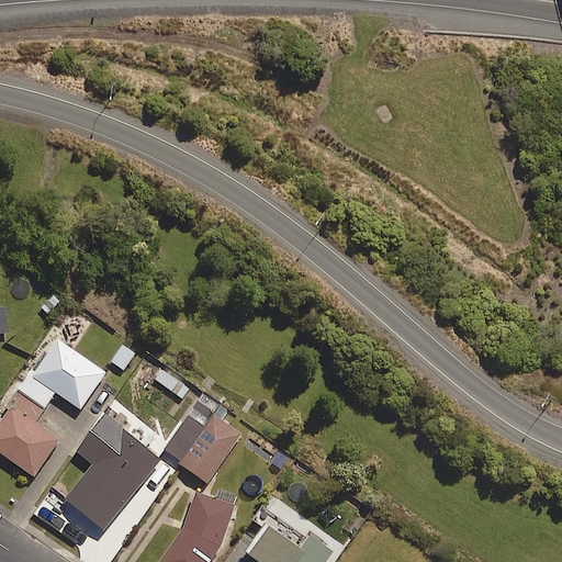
[(0,333),(9,333),(8,306),(0,306),(0,333)]
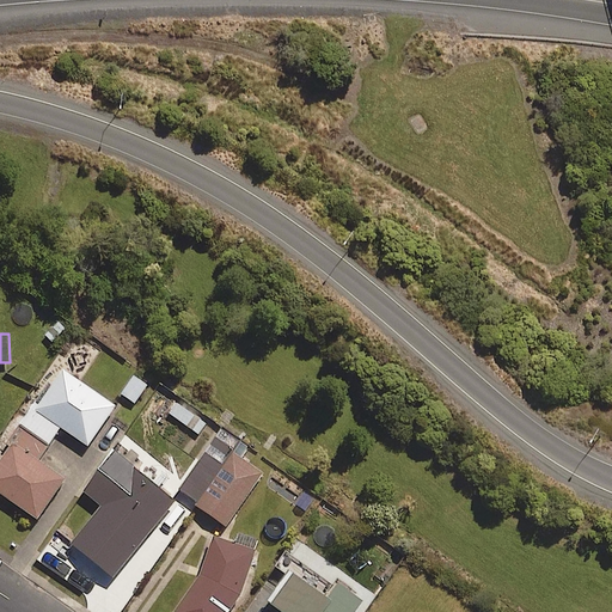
[(112,405),(59,368),(0,454),(0,494),(36,519),(62,479),(36,461),(59,427),(86,446),(112,405)]
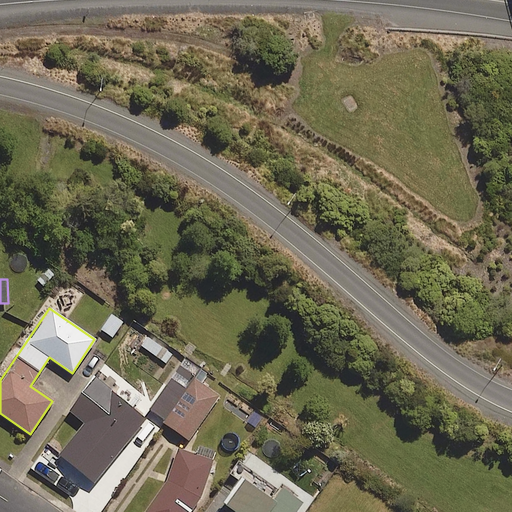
[(123,322),(111,314),(100,329),(112,337),(123,322)]
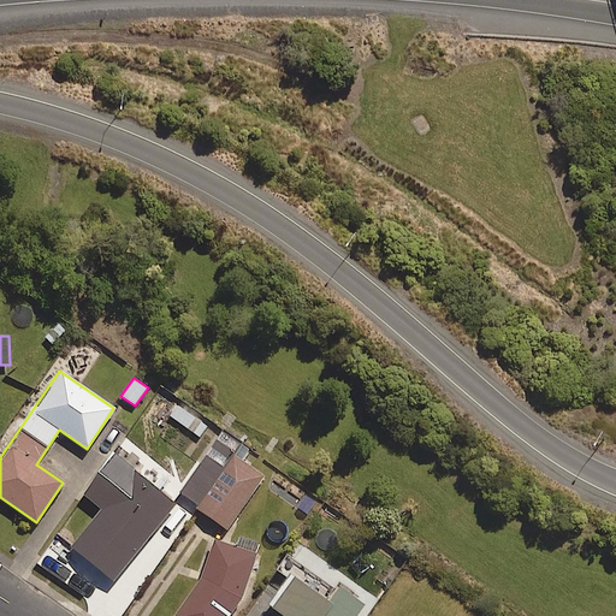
[(208,425),(179,403),(170,415),(199,437),(208,425)]
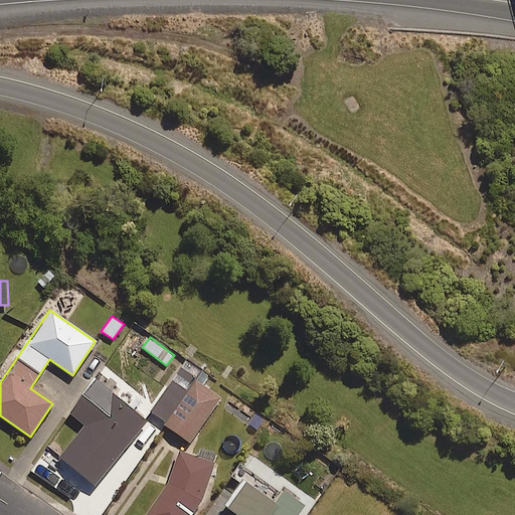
[(201,368),(187,358),(148,413),(189,443),(219,399),(193,380),(201,368)]
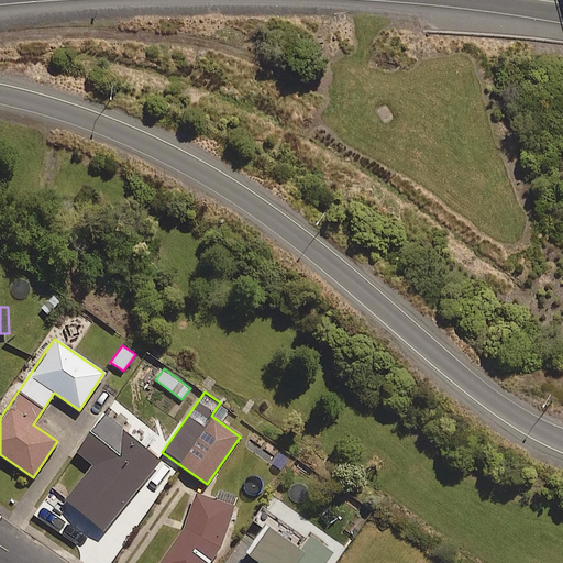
[(158,462),(102,418),(75,452),(92,465),(64,500),(102,531),(158,462)]
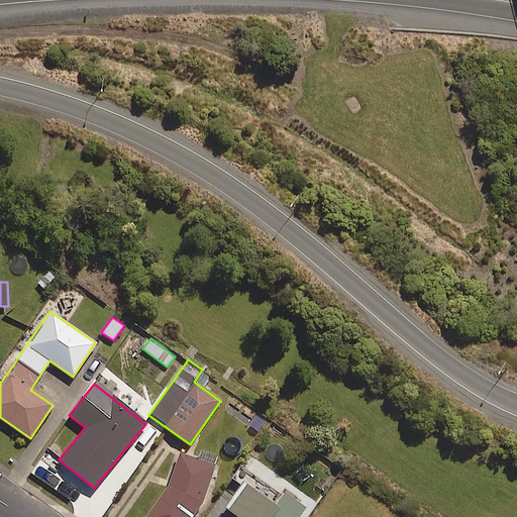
[(193,516),(202,504),(217,455),(196,449),(194,457),(178,452),(167,487),(145,516),(193,516)]
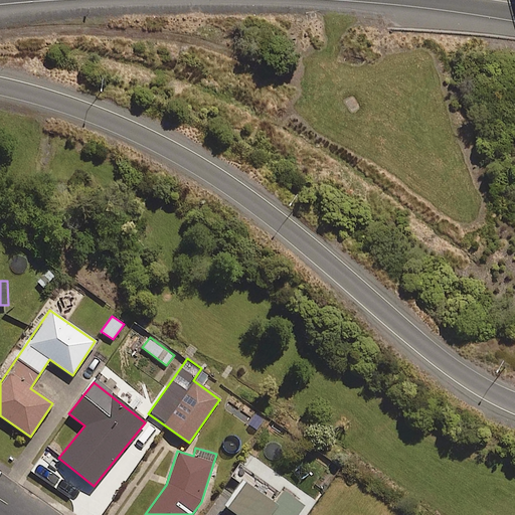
[(234,476),(242,482),(224,508),(234,514),(296,514),(303,505),(242,464),(234,476)]
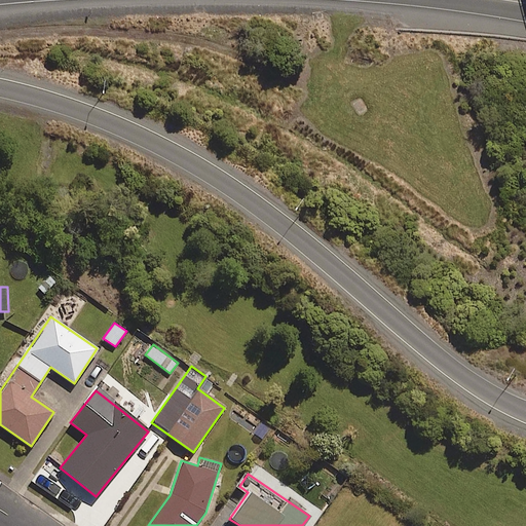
All buildings are outlined.
